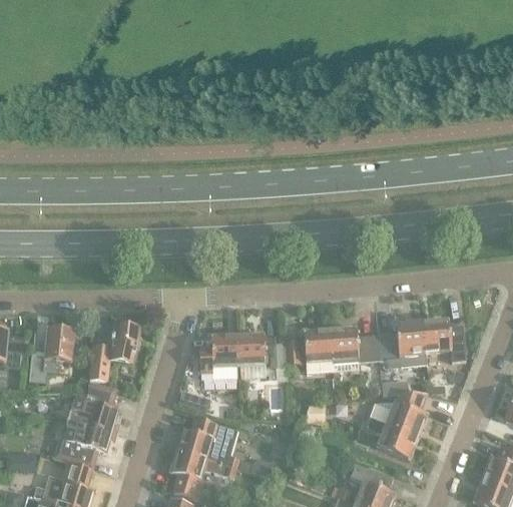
[(465,326),(450,327),(449,317),(422,320),(425,350),(452,348),(453,362),(468,361),(465,326)]
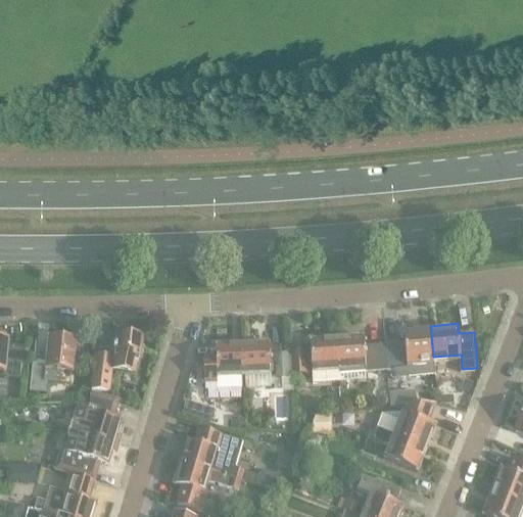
[(433,357),(430,326),(405,328),(406,338),(384,340),(387,366),(394,365),(394,367),(395,368),(396,370),(397,371),(399,372),(400,373),(402,374),(403,374),(406,374),(434,371),(433,357)]
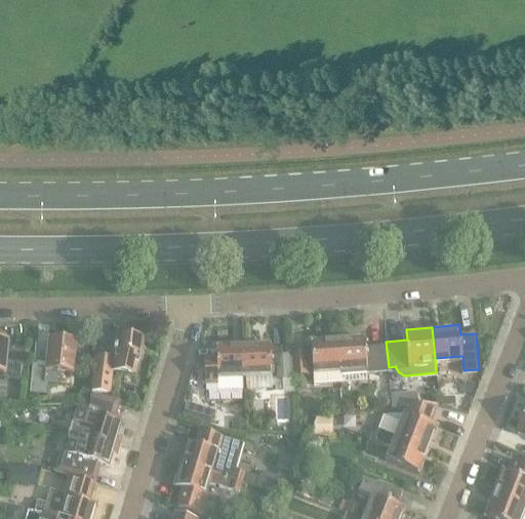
[(96,352),(94,365),(108,366),(106,389),(110,390),(112,367),(135,372),(143,349),(144,333),(142,333),(142,329),(130,328),(130,332),(119,331),(117,344),(115,344),(115,346),(112,345),(111,353),(96,352)]
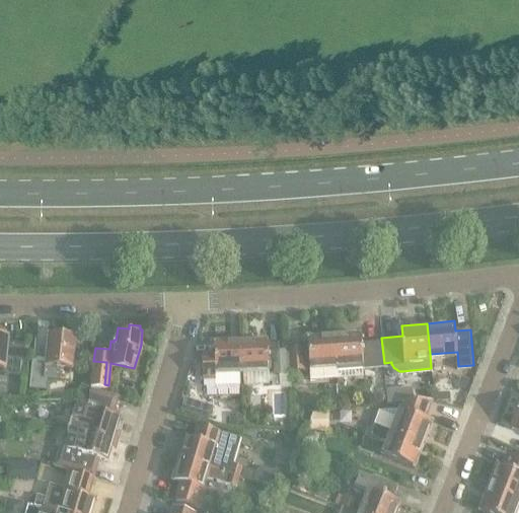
[(59,361),(71,363),(75,332),(49,328),(45,359),(32,358),(29,384),(48,386),(49,375),(57,376),(59,361)]
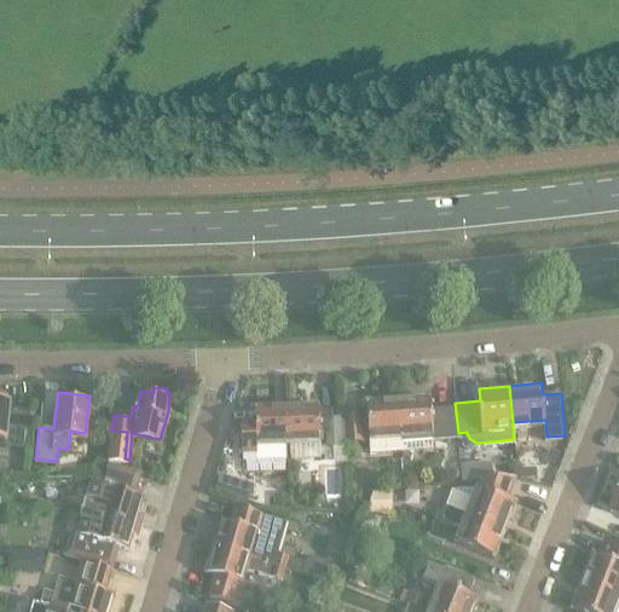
[(431,405),(431,394),(399,397),(403,446),(434,444),(433,434),(458,433),(455,403),(431,405)]
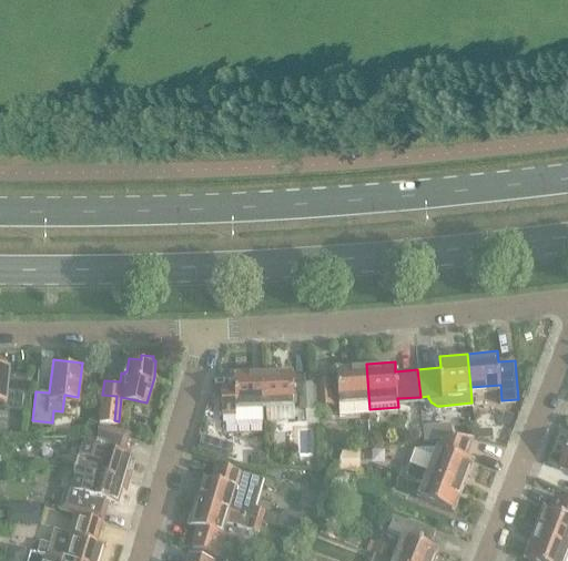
[(9,364),(0,363),(0,398),(4,399),(6,387),(28,389),(29,371),(8,370),(9,364)]
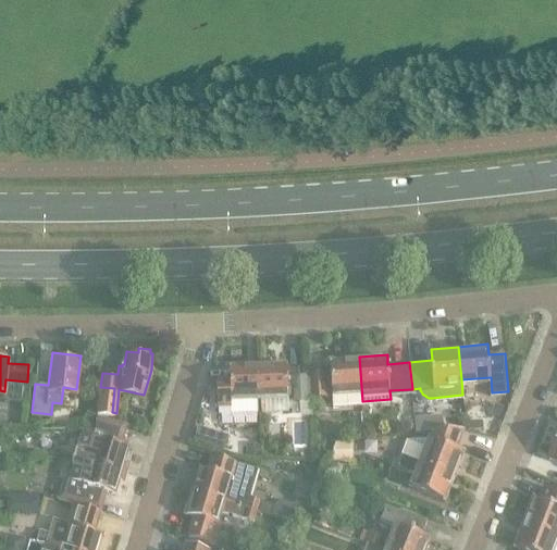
[(362,401),(359,357),(330,360),(332,392),(333,403),(362,401)]
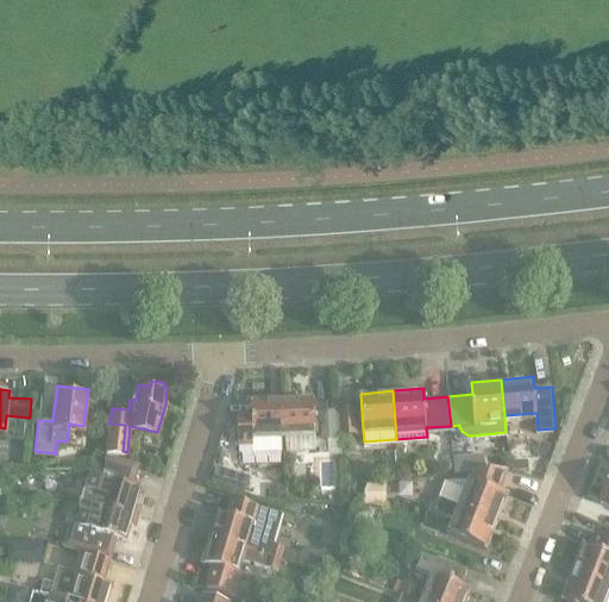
[(315,395),(282,396),(283,433),(315,432),(315,395)]
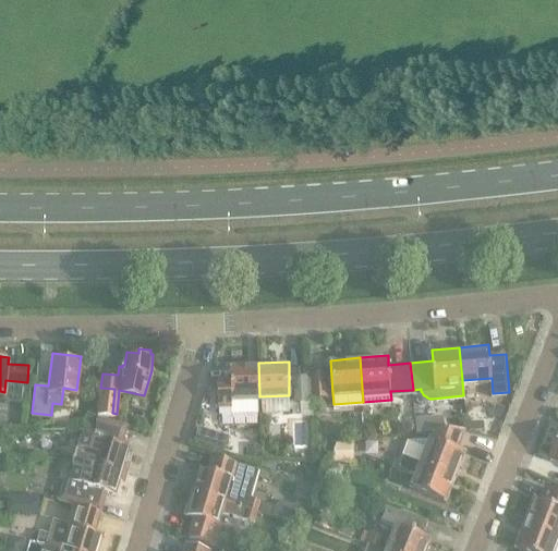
[(231,378),(217,378),(218,404),(233,404),(233,396),(259,396),(258,363),(230,364),(231,378)]
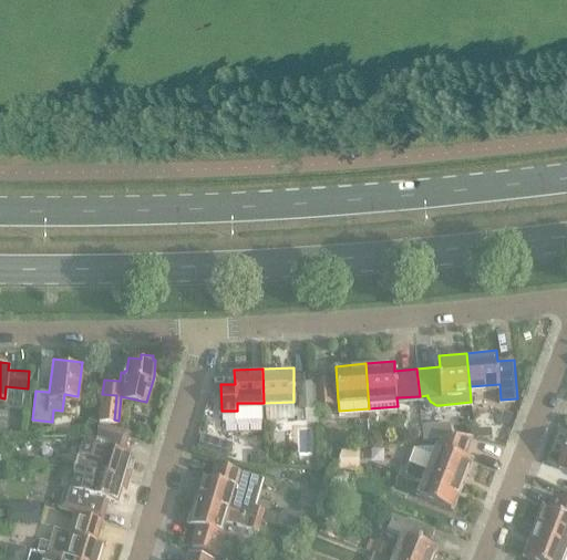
[(331,375),(316,376),(318,401),(332,400),(331,375)]
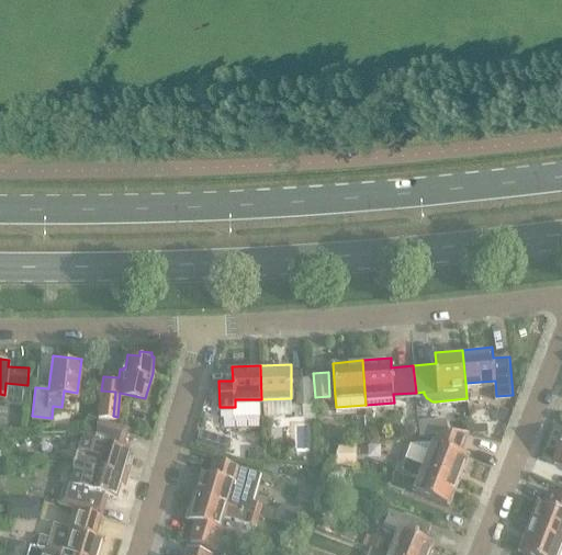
[(296,376),(298,400),(311,400),(311,376),(296,376)]
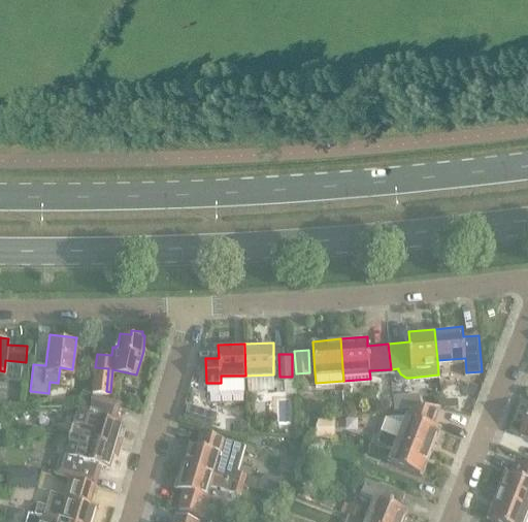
[(95,367),(93,390),(106,391),(108,368),(95,367)]
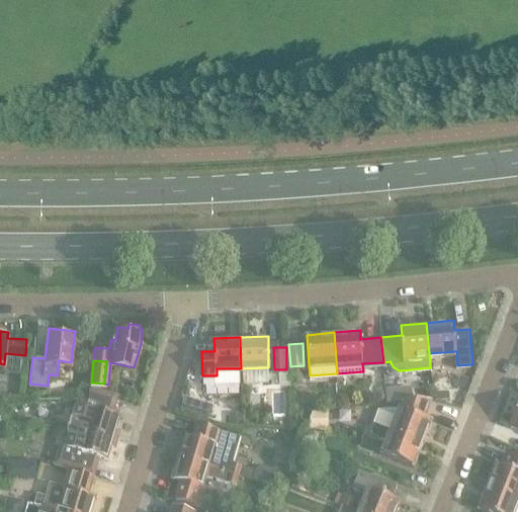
[(460,371),(456,381),(464,385),(467,374),(460,371)]
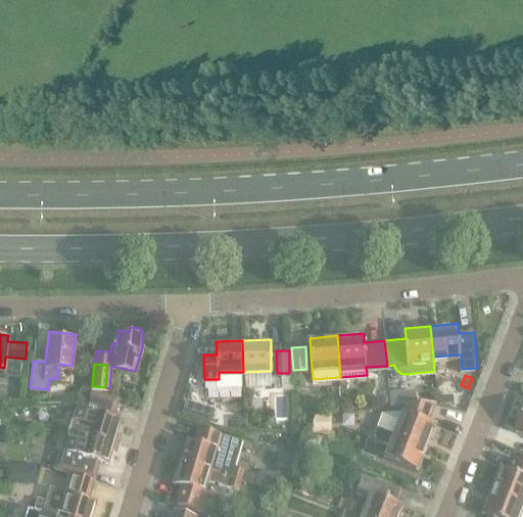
[(112,415),(119,395),(93,387),(89,401),(96,404),(94,409),(78,404),(70,425),(113,438),(120,417),(112,415)]
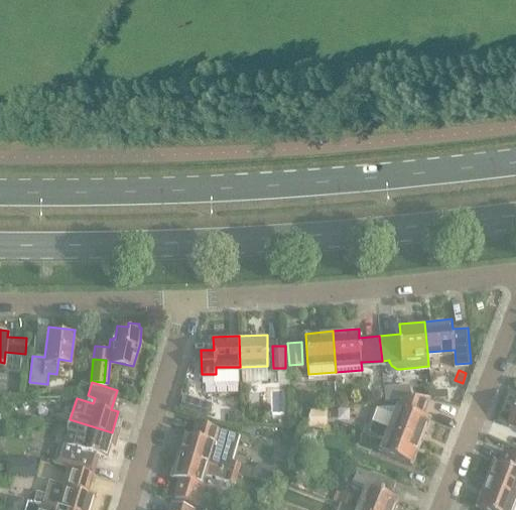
[(398,383),(385,384),(386,397),(399,396),(398,383)]
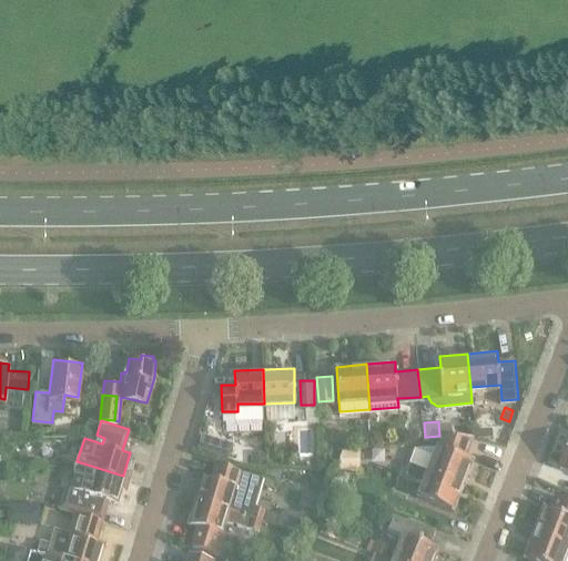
[(203,432),(199,445),(212,449),(215,436),(203,432)]
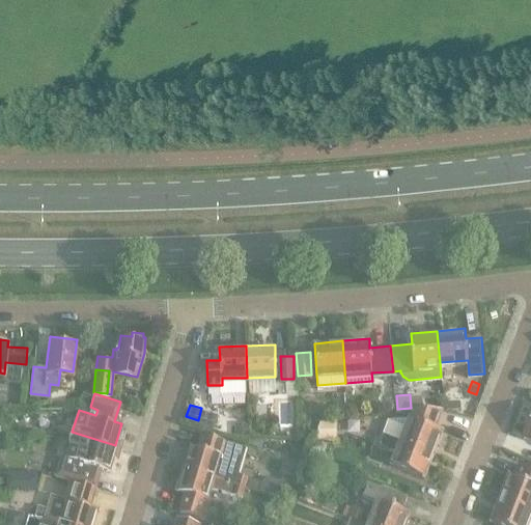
[(383,431),(399,437),(399,436),(432,449),(441,425),(434,423),(441,405),(411,408),(408,415),(390,416),(383,431)]
